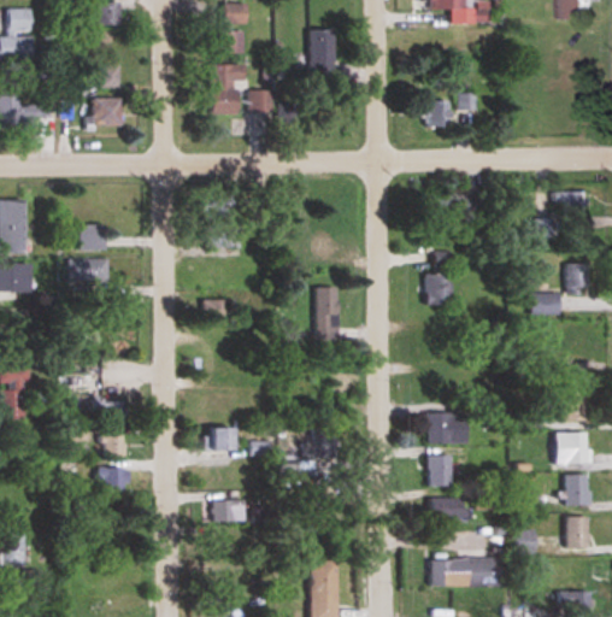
[(433,0),(433,10),(466,10),(466,0),(433,0)]
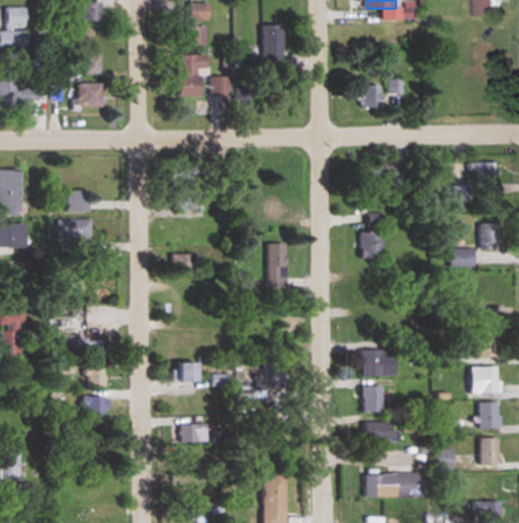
[(474,0),(475,17),(496,17),(496,0),(474,0)]
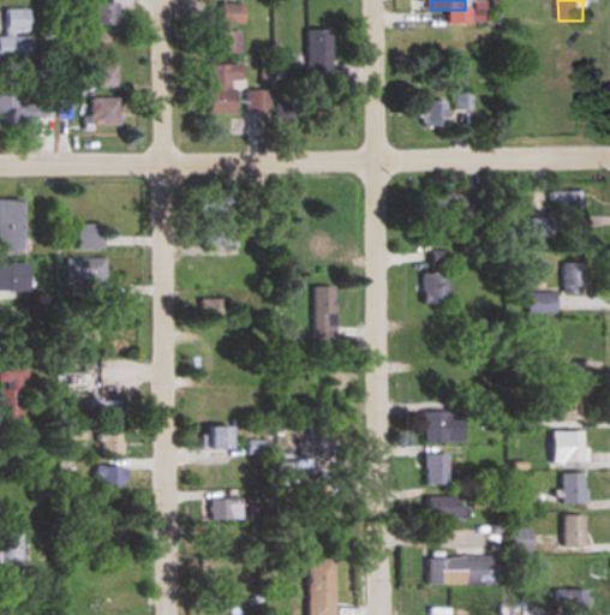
[(121,25),(121,4),(94,4),(94,25),(121,25)]
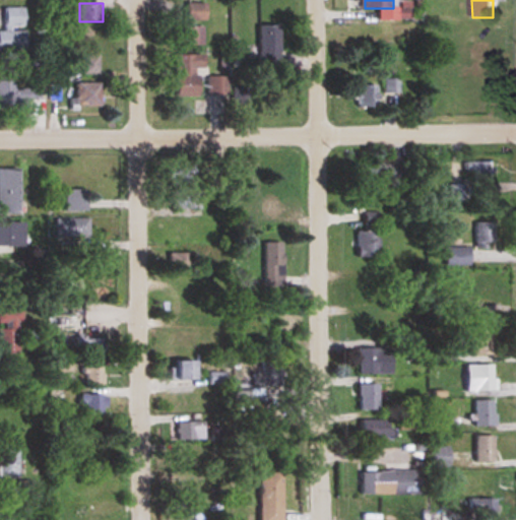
[(207,4),(191,4),(191,20),(207,20),(207,4)]
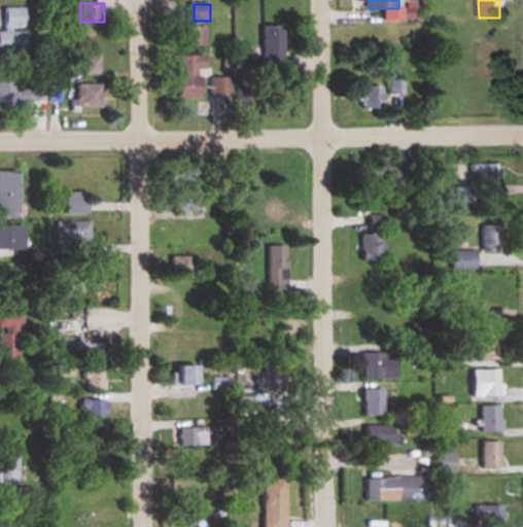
[(7,32),(0,31),(0,53),(28,53),(28,8),(7,8),(7,32)]
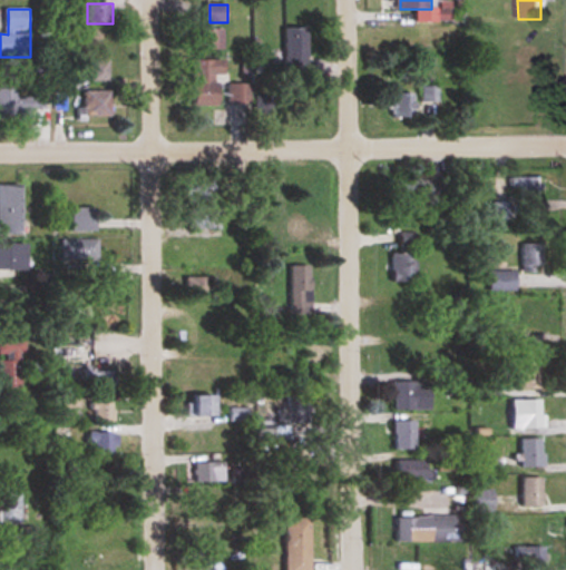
[(220,50),(220,28),(197,28),(197,50),(220,50)]
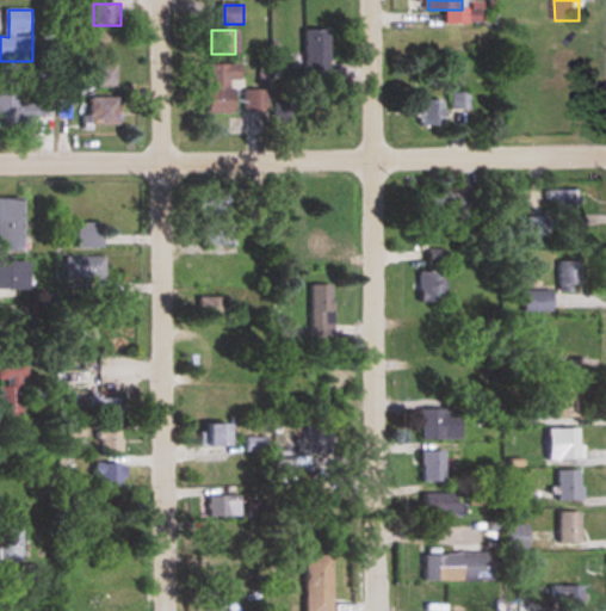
[(332,84),(332,30),(308,30),(308,84),(332,84)]
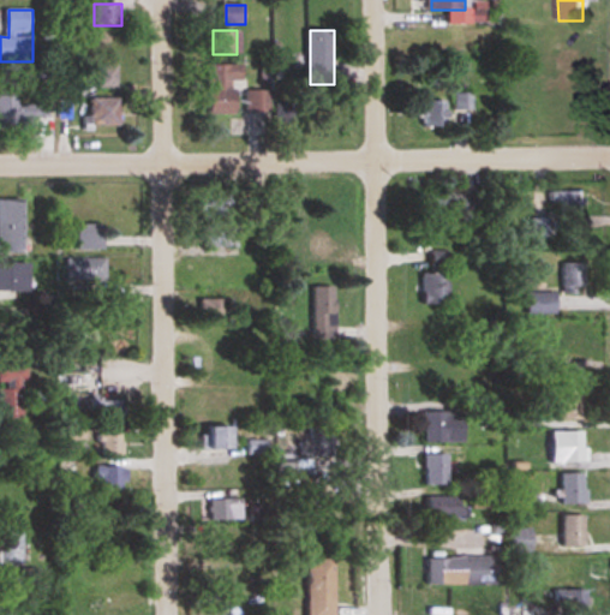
[(121,65),(91,65),(91,76),(101,76),(101,88),(121,88),(121,65)]
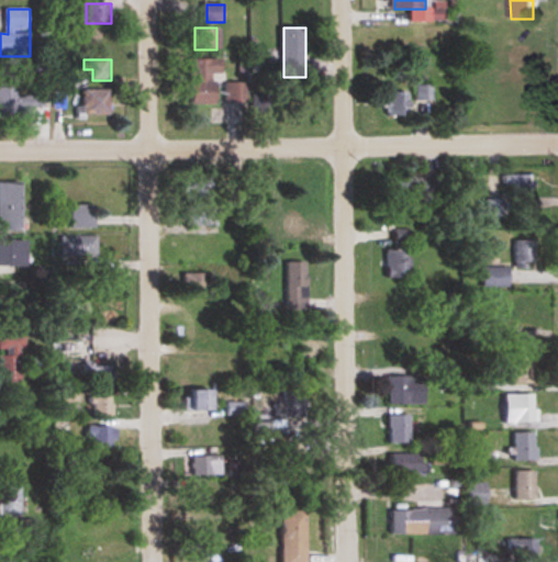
[(215,75),(222,75),(222,59),(191,59),(191,104),(215,104),(215,75)]
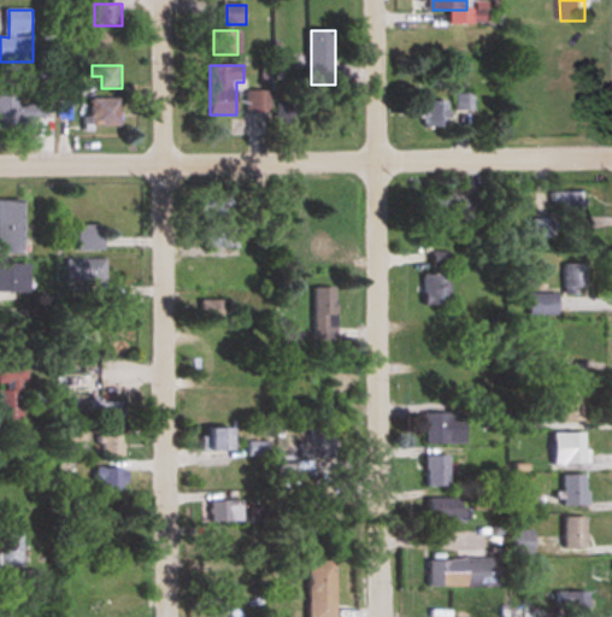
[(252,110),(272,110),(272,90),(252,90),(252,110)]
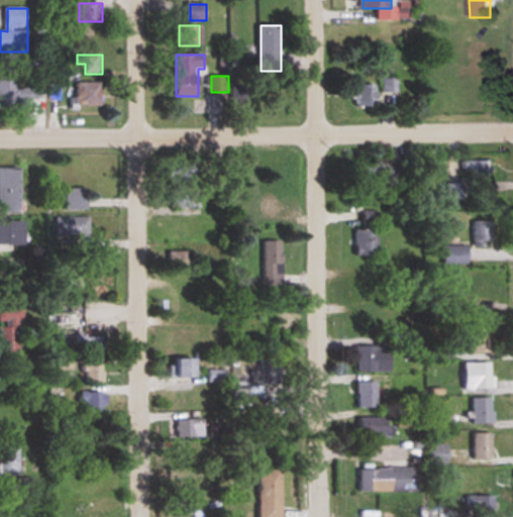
[(400,79),(384,79),(384,94),(400,94),(400,79)]
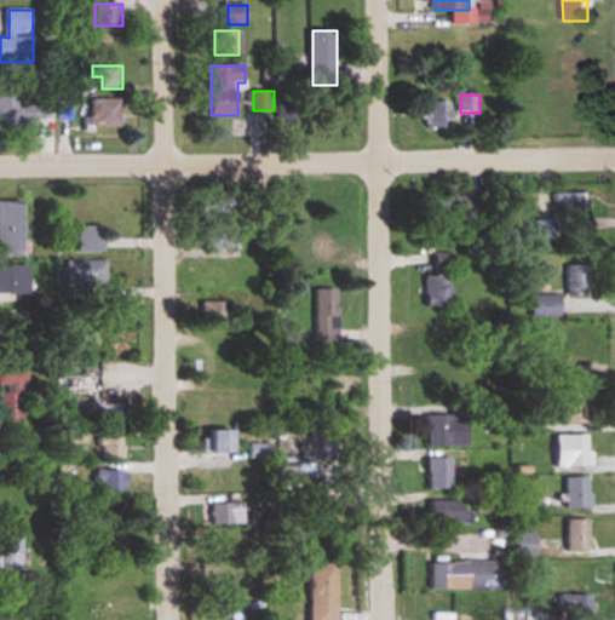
[(21,97),(0,96),(0,128),(35,130),(35,119),(51,119),(51,103),(21,102),(21,97)]
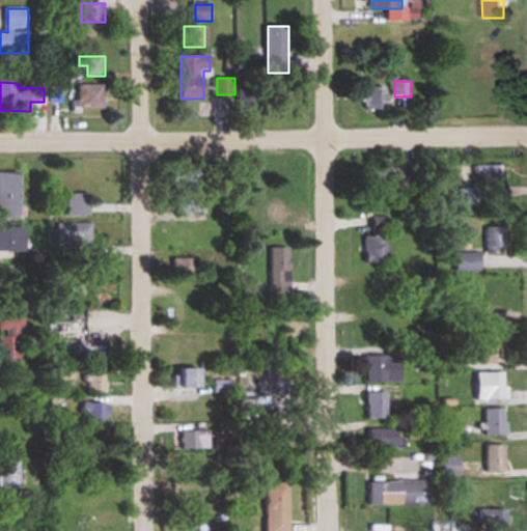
[(106,85),(80,85),(80,110),(106,110),(106,85)]
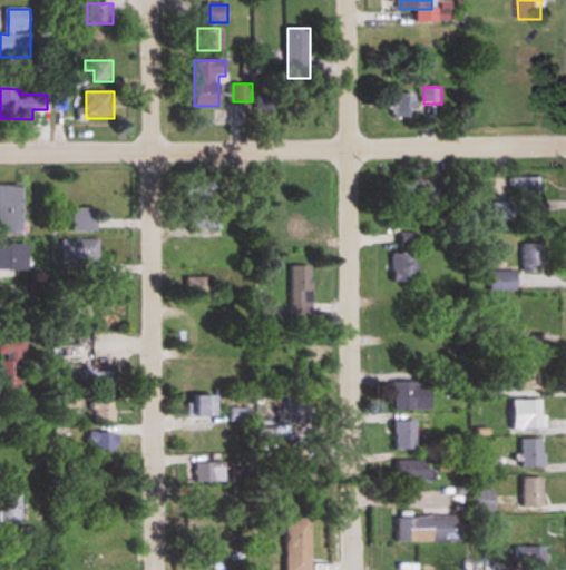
[(415,118),(415,94),(393,94),(393,118),(415,118)]
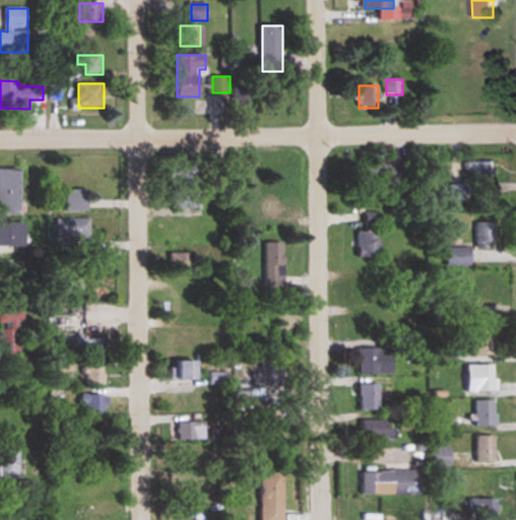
[(497,182),(497,161),(467,161),(467,172),(478,172),(478,182),(497,182)]
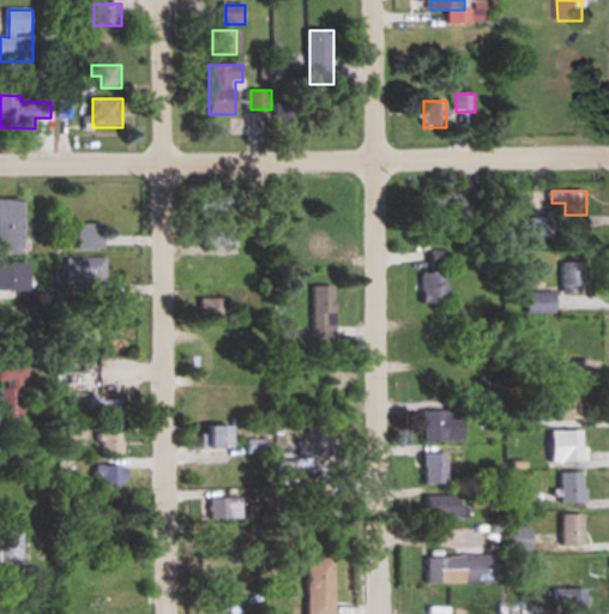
[(426,193),(426,215),(472,215),(472,193),(426,193)]
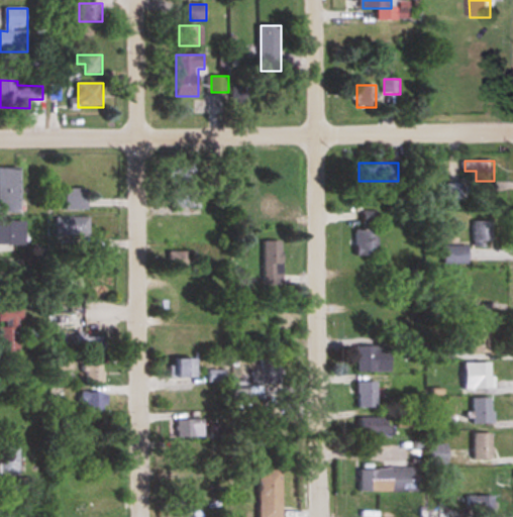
[(171,166),(171,185),(193,185),(193,166),(171,166)]
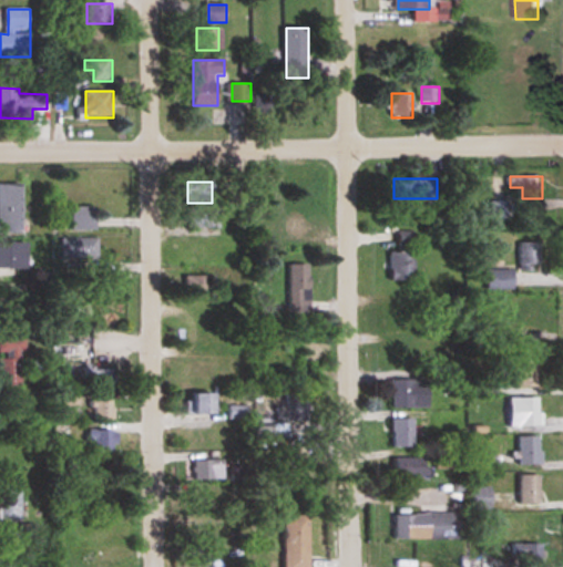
[(22,186),(0,185),(0,232),(22,233),(22,186)]
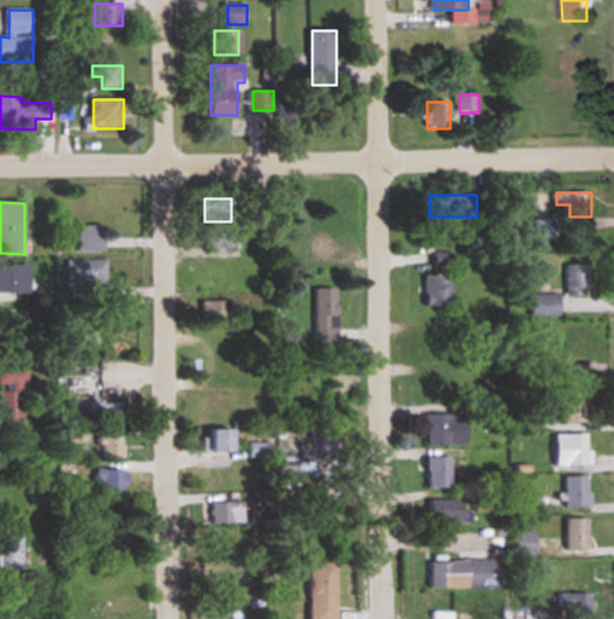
[(559,220),(538,220),(538,238),(559,238),(559,220)]
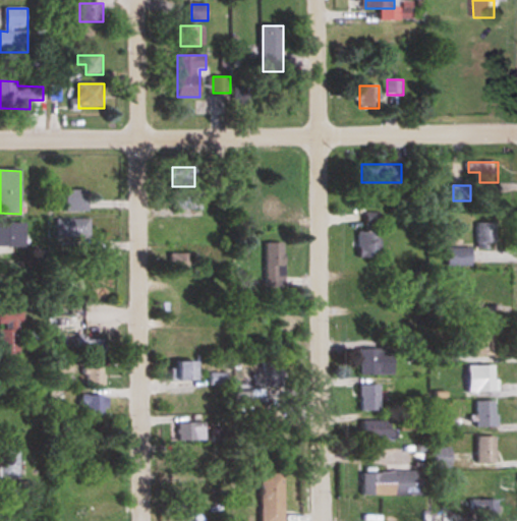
[(204,210),(204,189),(175,189),(175,210),(204,210)]
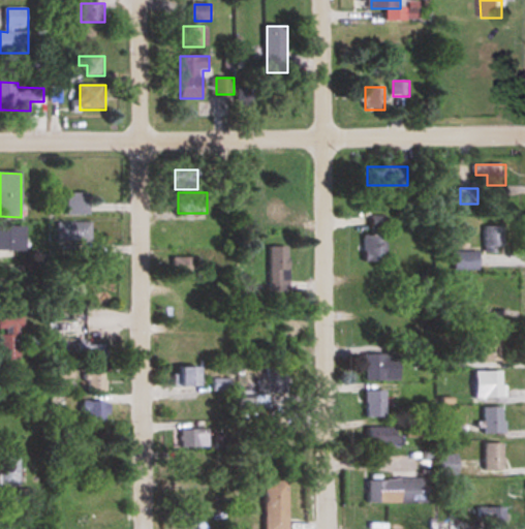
[(69,193),(69,216),(90,216),(90,193),(69,193)]
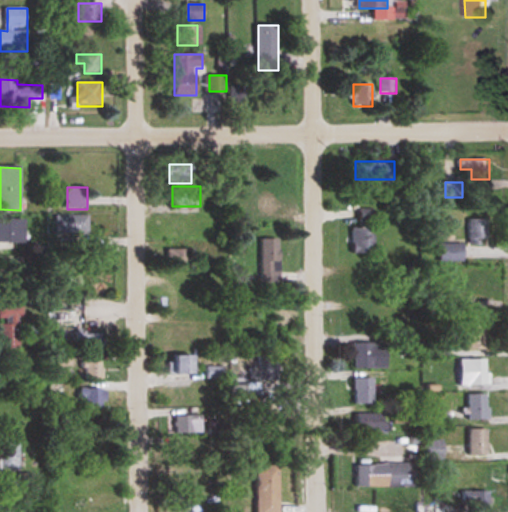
[(260,212),(245,212),(245,225),(262,225),(263,211),(279,212),(280,191),(260,191),(260,212)]
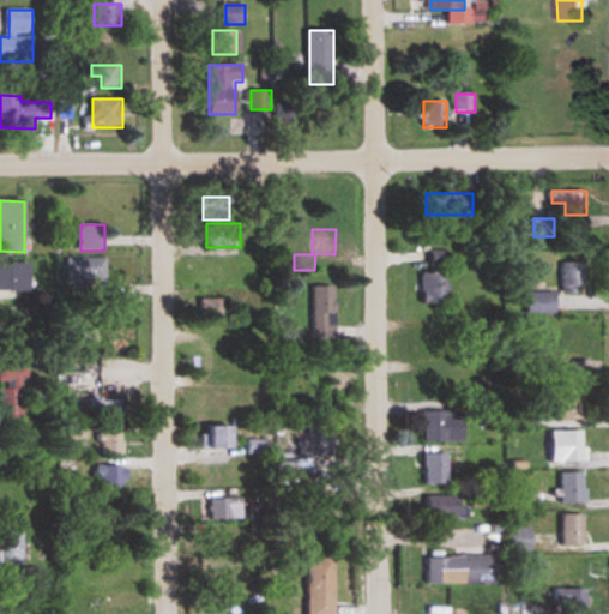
[(450,269),(450,251),(433,251),(433,269),(450,269)]
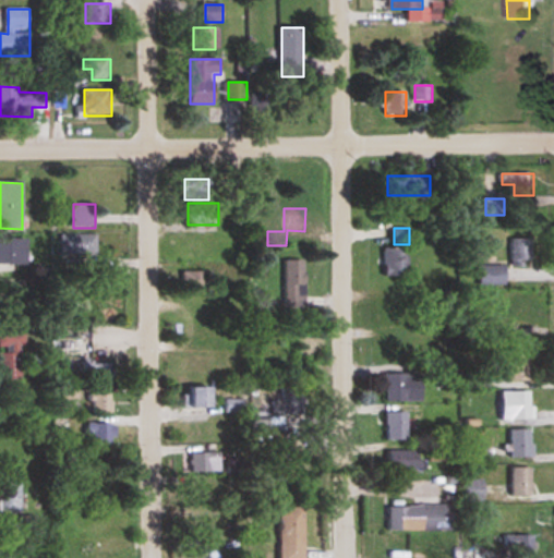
[(100,234),(64,234),(64,255),(100,255),(100,234)]
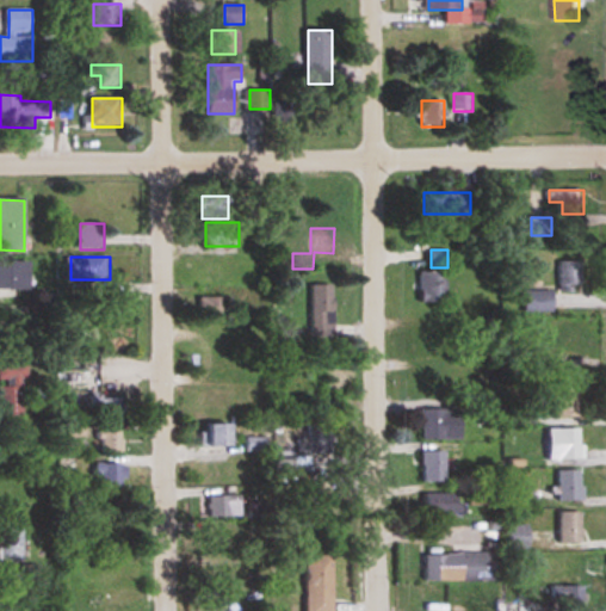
[(35,263),(0,261),(0,294),(35,294),(35,263)]
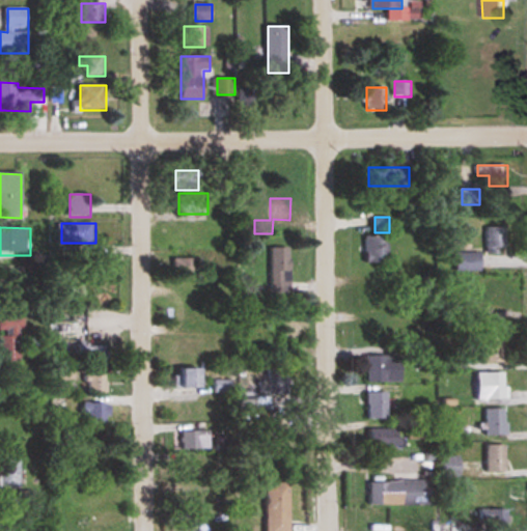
[(507,228),(489,228),(489,252),(507,252),(507,228)]
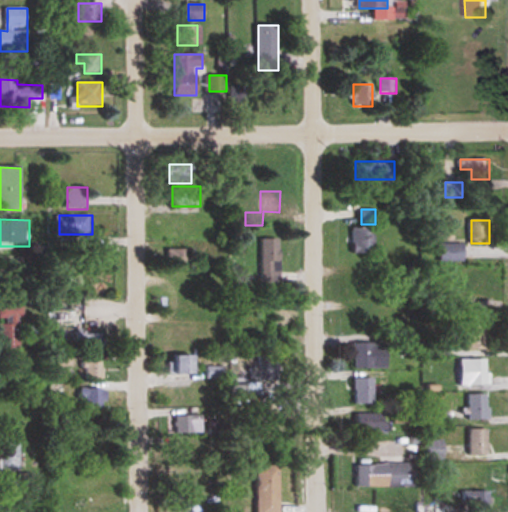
[(376,227),(353,227),(353,254),(376,254),(376,227)]
